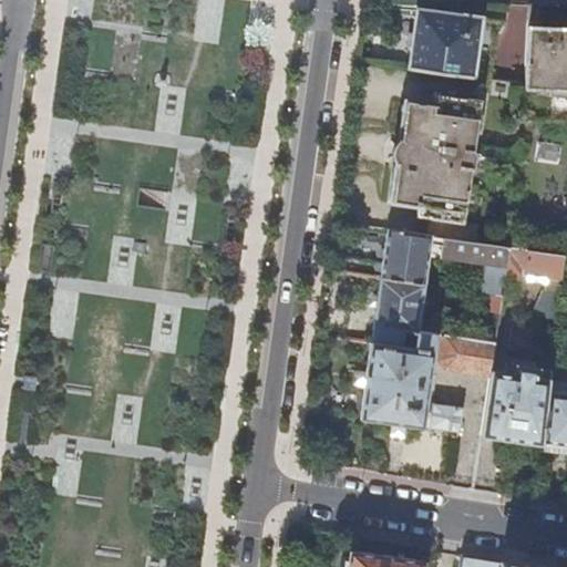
[(416,35),(412,68),(475,76),(483,17),(452,13),(420,9),(416,35)]
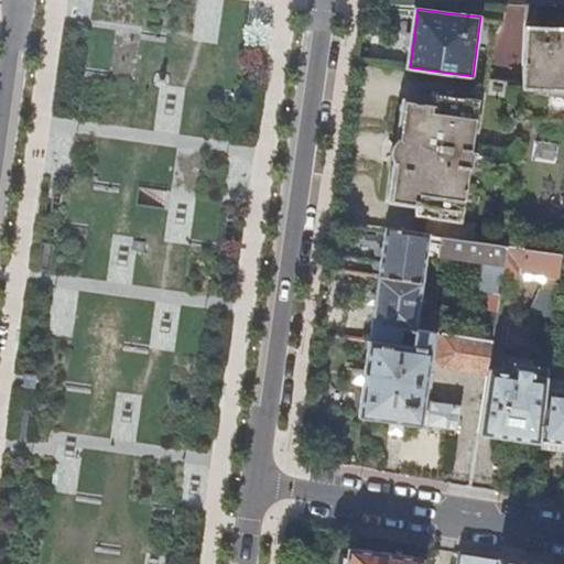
[(563,26),(562,26),(527,25),(524,83),(524,87),(549,88),(548,121),(563,121),(563,26)]
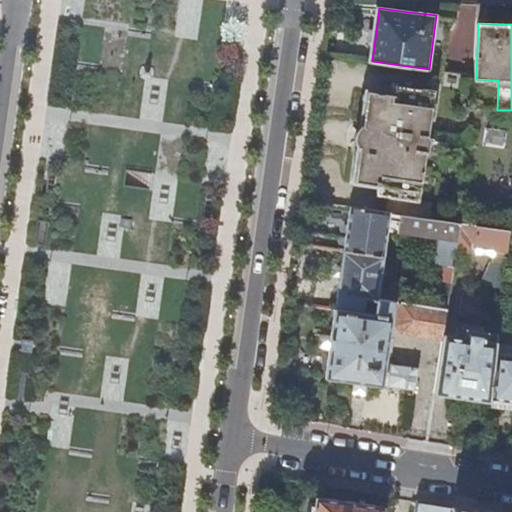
[(388,195),(386,211),(391,212),(401,214),(406,214),(432,218),(434,202),(420,199),(426,153),(430,150),(432,140),(428,136),(435,89),(394,84),(392,93),(368,90),(362,127),(358,130),(356,136),(357,142),(360,146),(354,181),(379,185),(377,193),(388,195)]
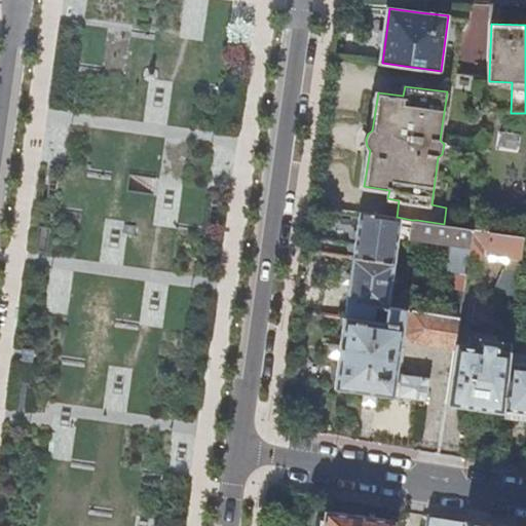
[(402,218),(397,217),(360,212),(357,233),(353,256),(396,262),(401,224),(402,218)]
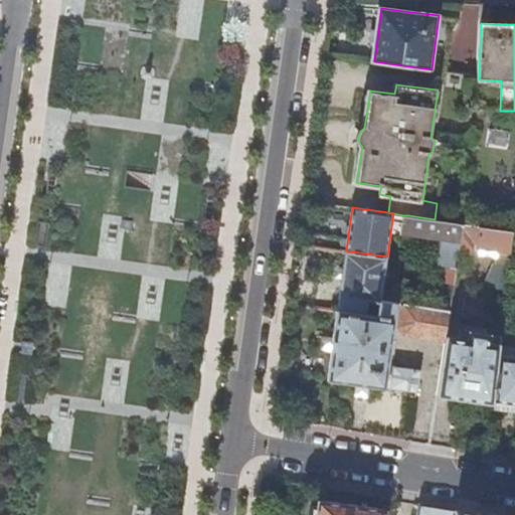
[(460,250),(464,223),(435,219),(408,215),(403,215),(402,220),(400,232),(437,238),(436,243),(443,244),(440,265),(458,268),(460,250)]
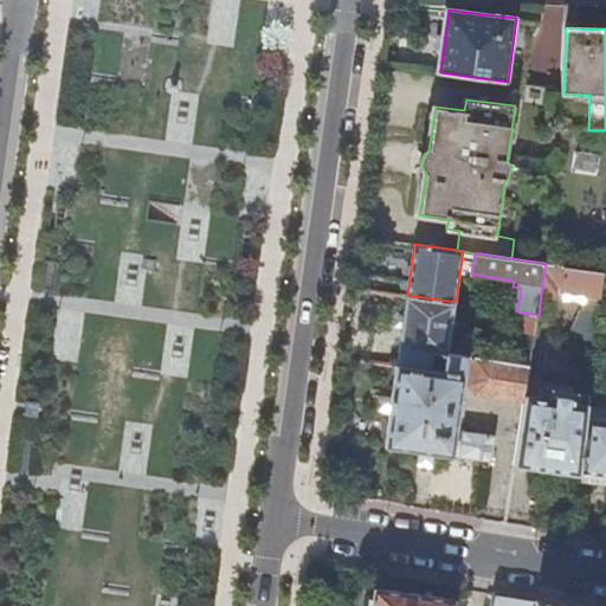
[(599,302),(603,270),(571,266),(546,263),(541,295),(599,302)]
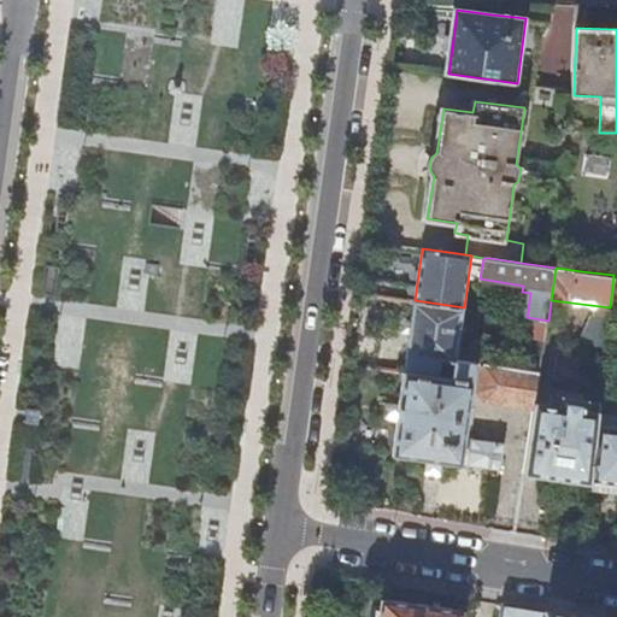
[(410,334),(405,370),(452,377),(454,359),(457,359),(464,307),(415,300),(410,334)]
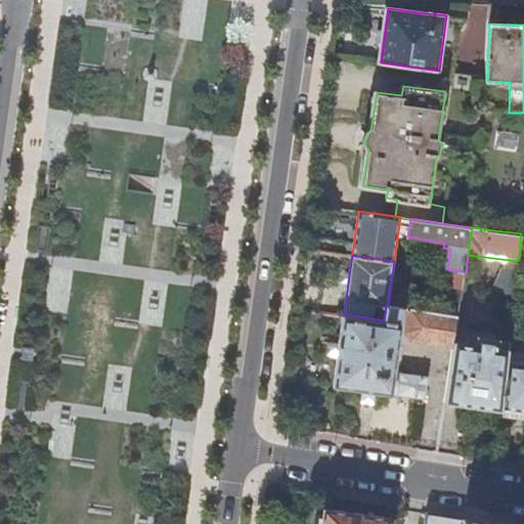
[(384,320),(344,314),(340,348),(335,384),(392,392),(394,375),(402,320),(403,307),(388,305),(386,305),(384,320)]
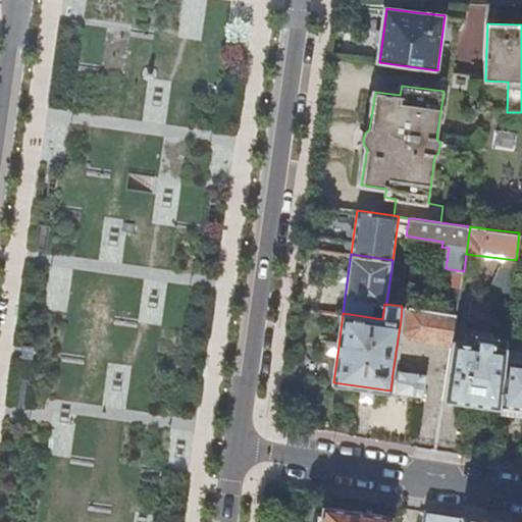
[(411,337),(453,343),(453,341),(457,314),(409,307),(408,320),(406,330),(411,337)]
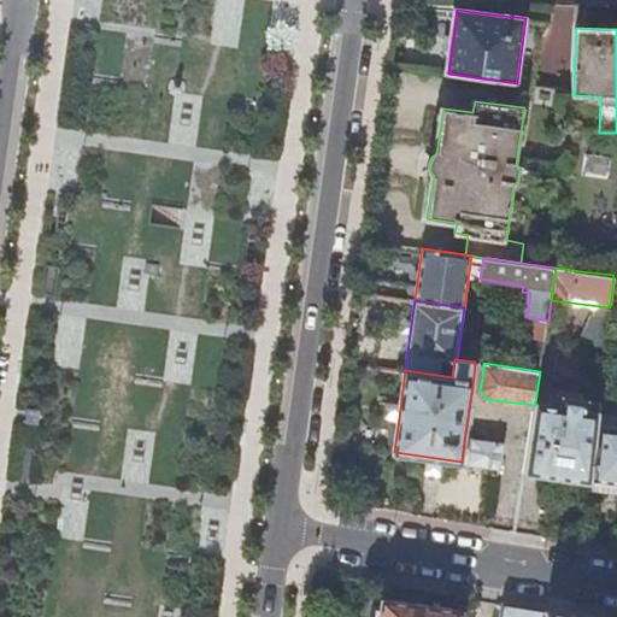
[(532,434),(524,472),(556,476),(591,481),(599,424),(600,411),(601,403),(559,395),(557,406),(535,403),(535,405),(532,434)]
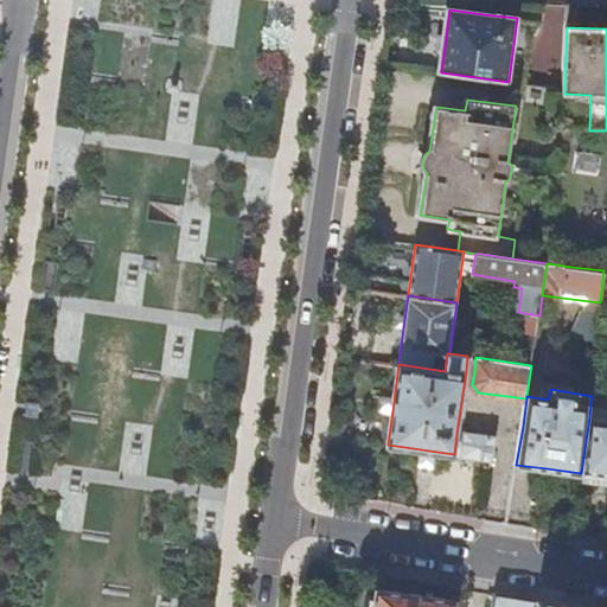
[(606,407),(590,404),(589,417),(606,419),(606,407)]
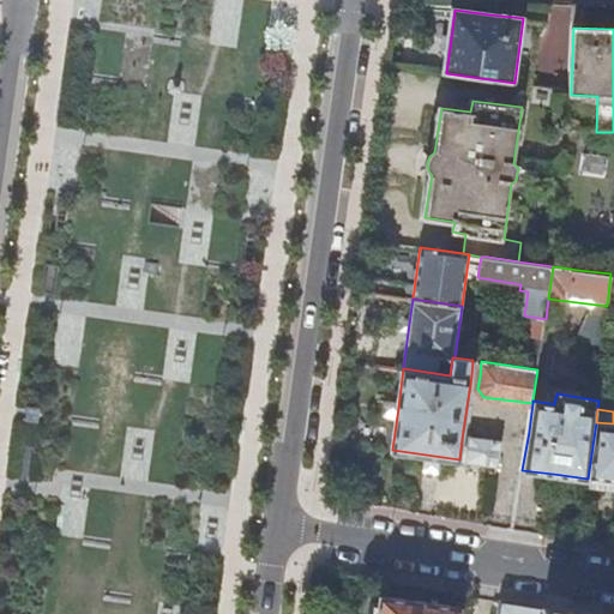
[(612,481),(613,481),(613,423),(596,422),(588,479),(612,481)]
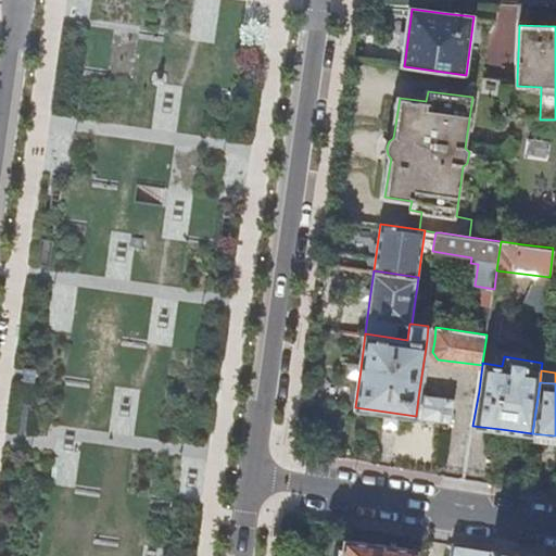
[(427,399),(418,397),(416,416),(422,417),(451,421),(454,399),(427,395),(427,399)]
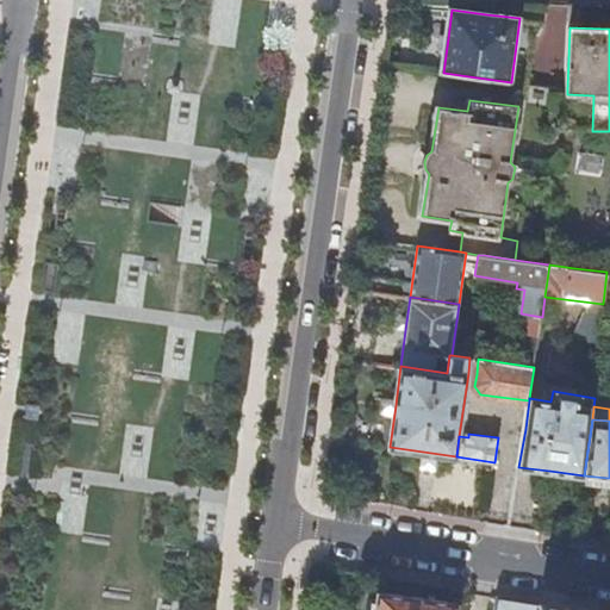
[(454,609),(455,604),(375,593),(372,609),(454,609)]
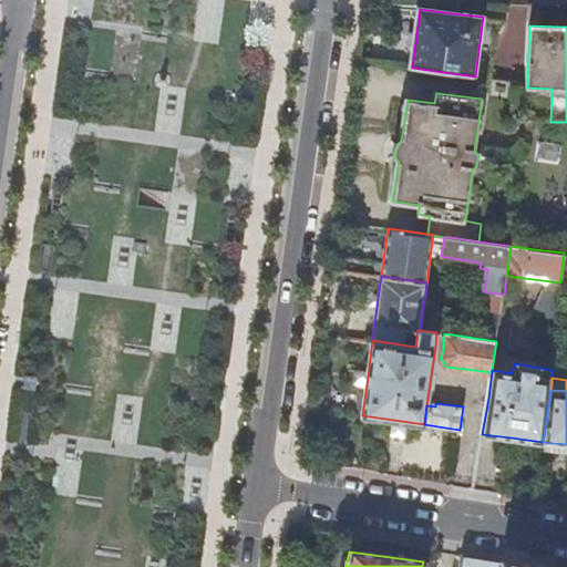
[(500,566),(501,562),(460,555),(457,566),(500,566)]
